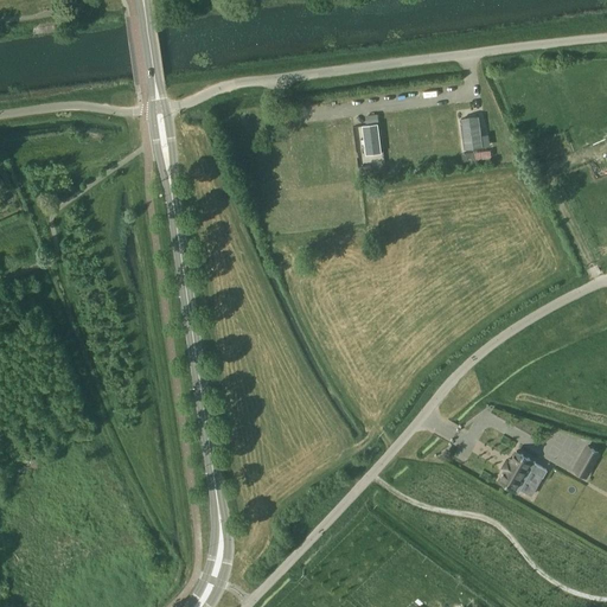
[(465,149),(480,148),(478,117),(462,119),(465,149)]
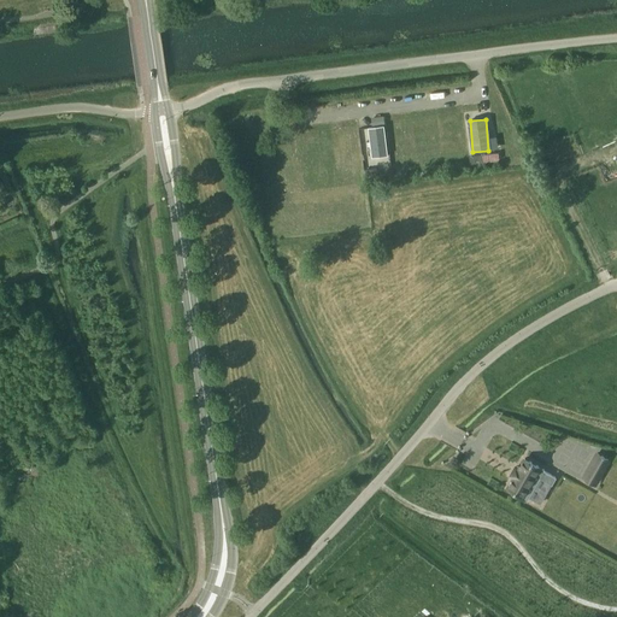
[(368,128),(371,160),(388,158),(383,127),(368,128)]
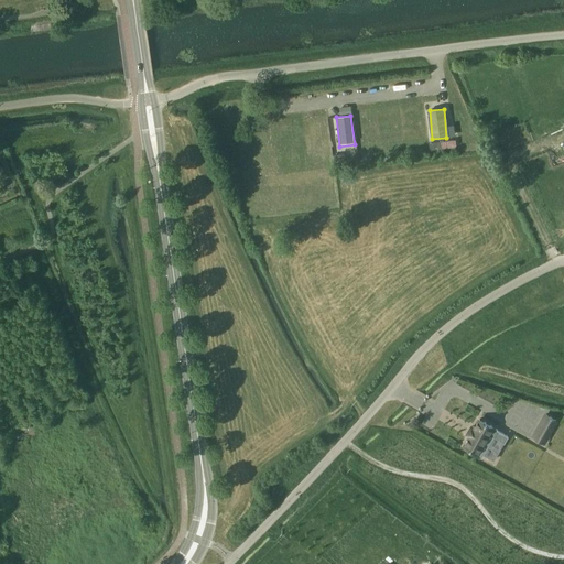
[(533,311),(543,308),(540,300),(531,302),(533,311)]
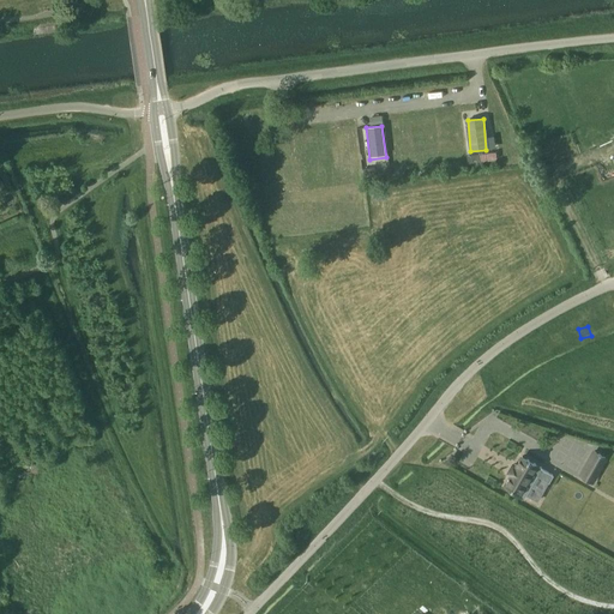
[(606,457),(594,451),(581,475),(591,481),(606,457)]
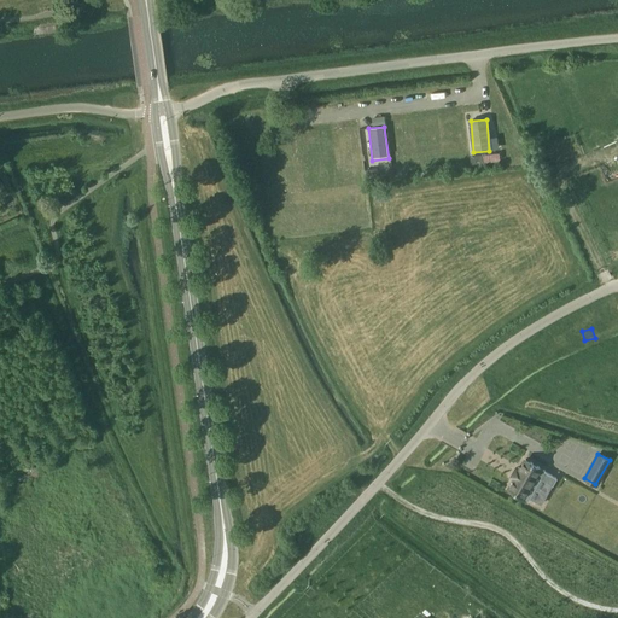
[(546,471),(525,459),(508,489),(529,500),(541,478),(553,485),(557,478),(544,472),(546,471)]
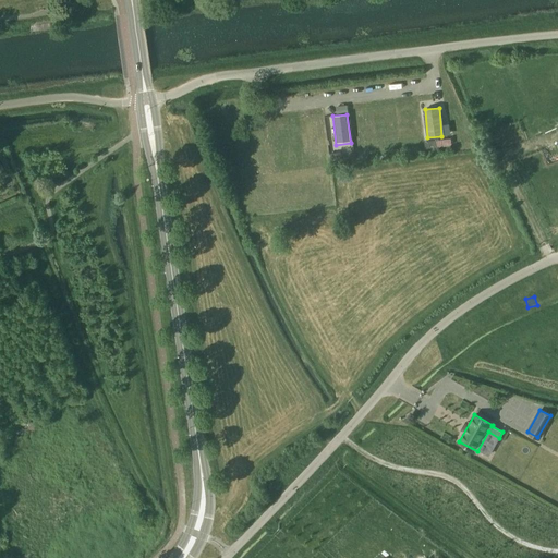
All buildings are outlined.
